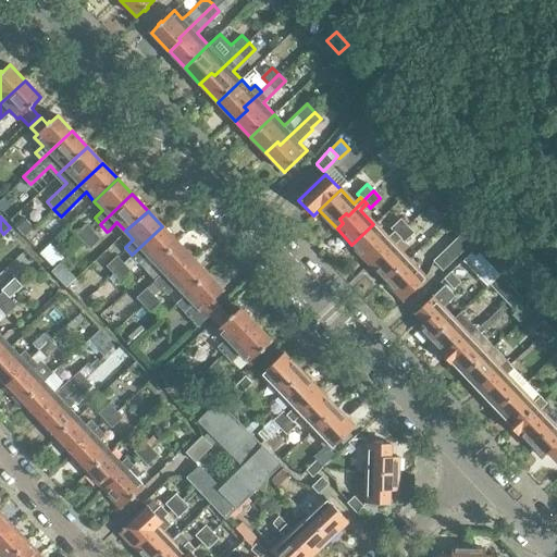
[(400,219),(390,229),(393,232),(396,235),(407,226),(400,219)]
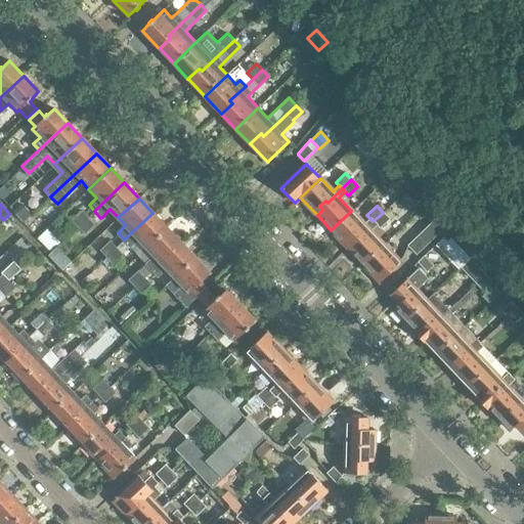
[(82,211),(72,221),(77,226),(88,217),(82,211)]
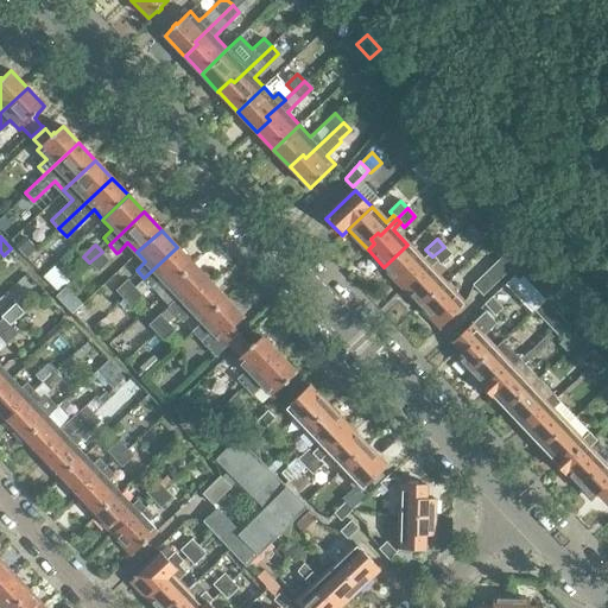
[(407,245),(384,267),(404,289),(411,282),(407,278),(415,271),(416,273),(432,257),(429,253),(423,260),(407,245)]
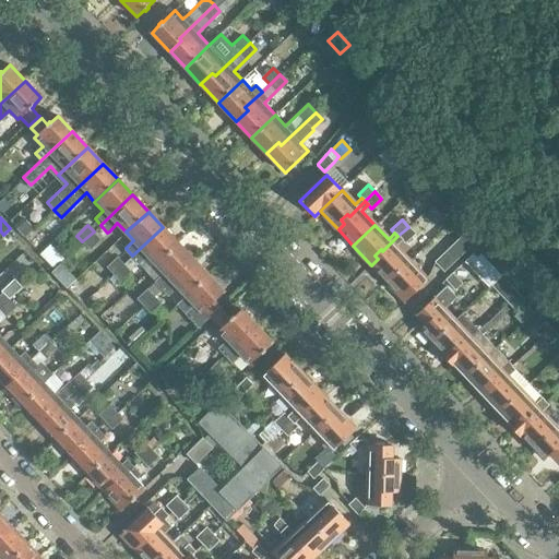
[(163,227),(132,256),(140,263),(147,256),(155,264),(178,242),(164,227),(163,227)]
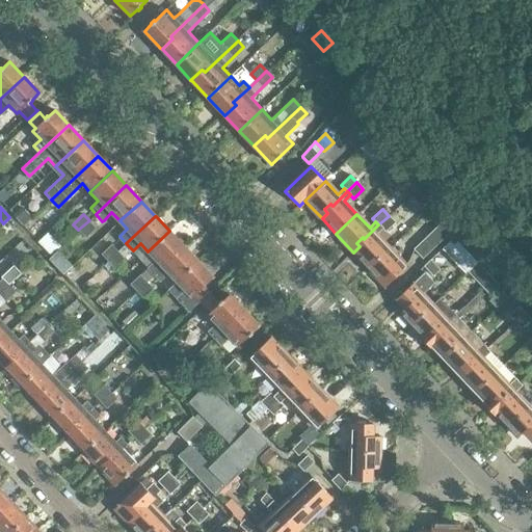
[(389,216),(378,224),(381,229),(384,232),(395,222),(389,216)]
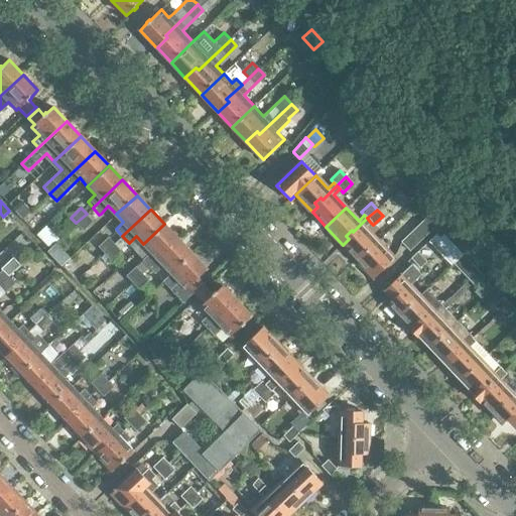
[(87,214),(76,223),(83,230),(94,220),(87,214)]
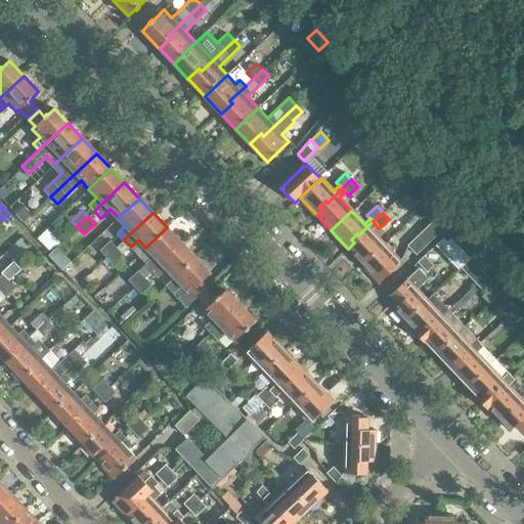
[(434,220),(407,246),(417,254),(442,228),(434,220)]
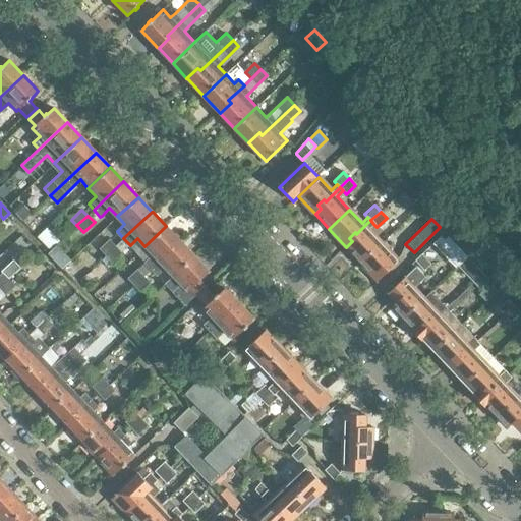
[(352,241),(346,247),(360,262),(381,242),(368,229),(373,224),(370,220),(356,234),(355,232),(349,238),(352,241)]
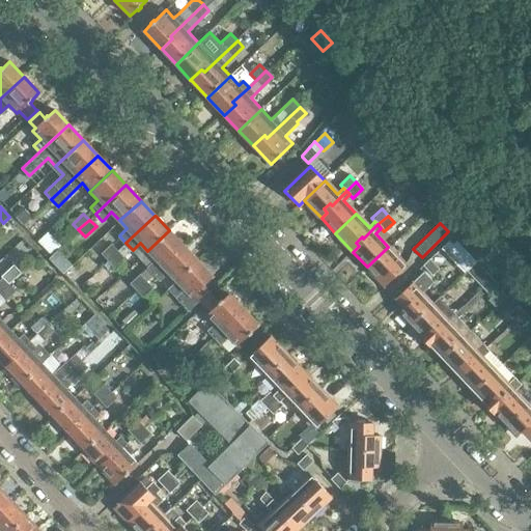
[(169,230),(147,251),(155,259),(147,266),(155,273),(184,246),(169,230)]
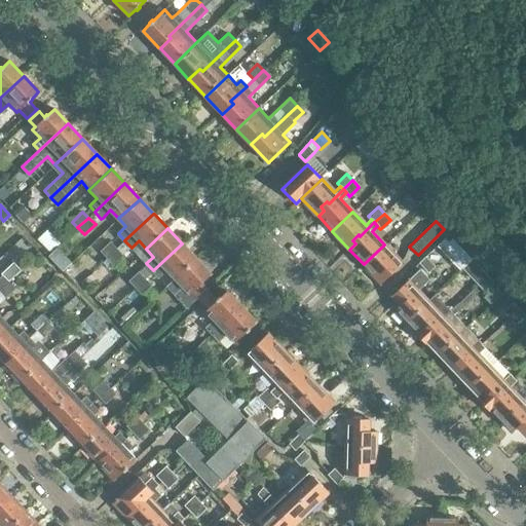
[(446,238),(438,246),(460,269),(472,259),(453,238),(449,242),(446,238)]
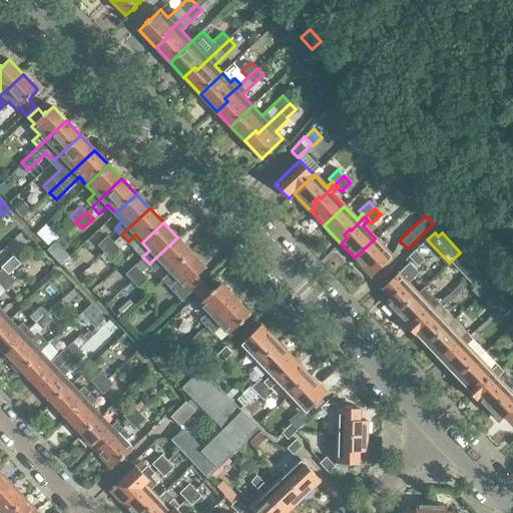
[(107,234),(97,244),(104,251),(114,241),(107,234)]
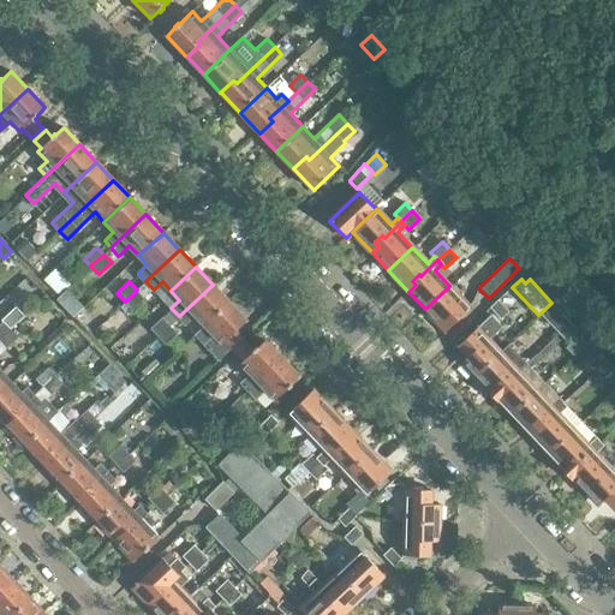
[(213,285),(179,316),(186,323),(193,316),(204,327),(230,303),(213,285)]
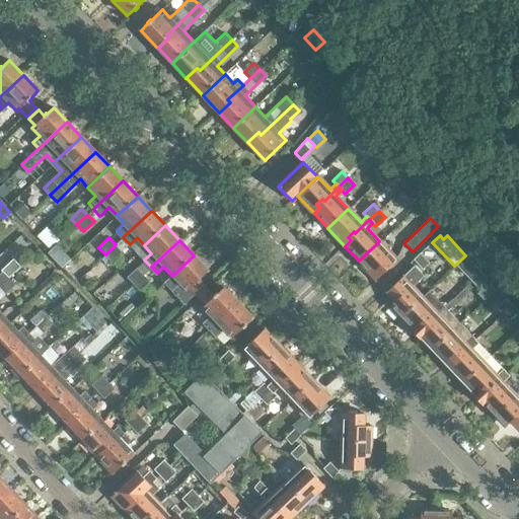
[(379,241),(359,261),(376,279),(396,260),(379,241)]
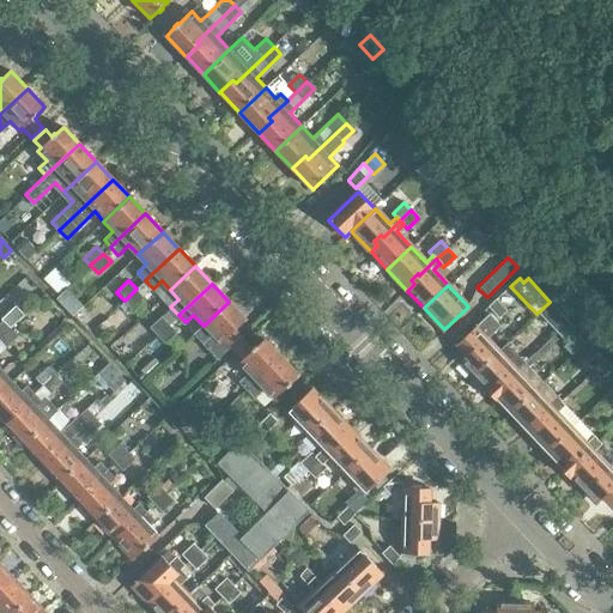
[(137,289),(125,301),(132,308),(144,296),(137,289)]
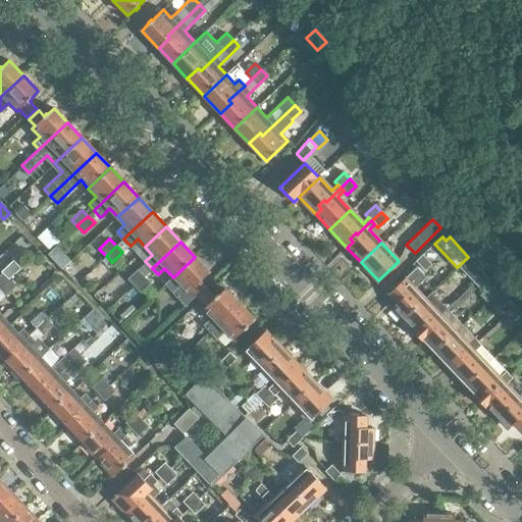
[(423,255),(416,261),(425,270),(431,264),(423,255)]
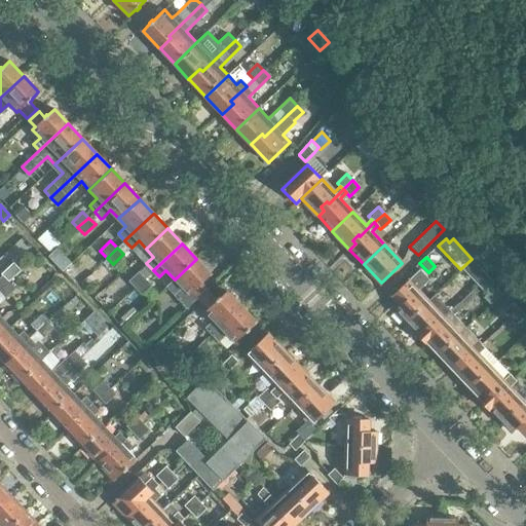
[(175,293),(174,294),(188,309),(197,299),(199,301),(210,292),(208,290),(202,284),(204,282),(203,280),(211,274),(196,259),(175,279),(181,287),(175,293)]
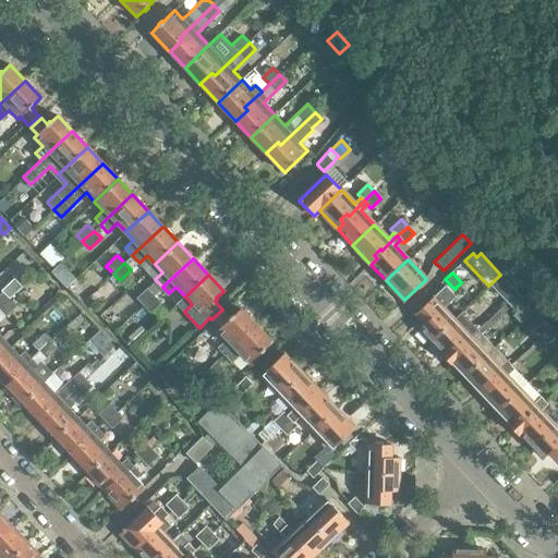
[(501,275),(490,284),(508,302),(518,292),(501,275)]
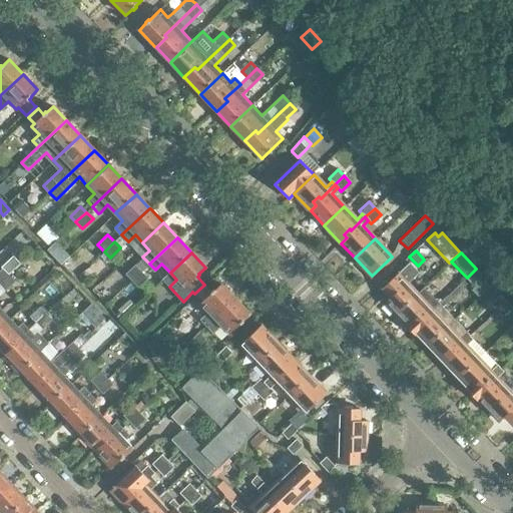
[(0,284),(1,284),(9,276),(21,265),(14,257),(1,269),(3,270),(0,272),(0,284)]
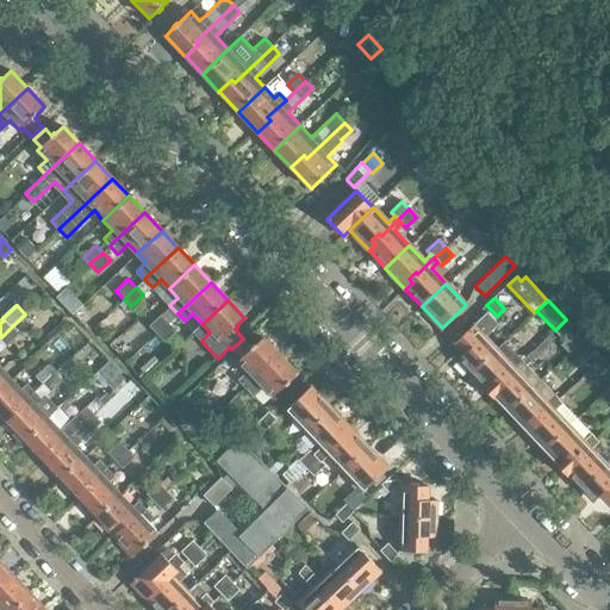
[(473,327),(456,343),(466,353),(459,359),(468,368),(492,346),(485,337),(499,324),(487,312),(473,327)]
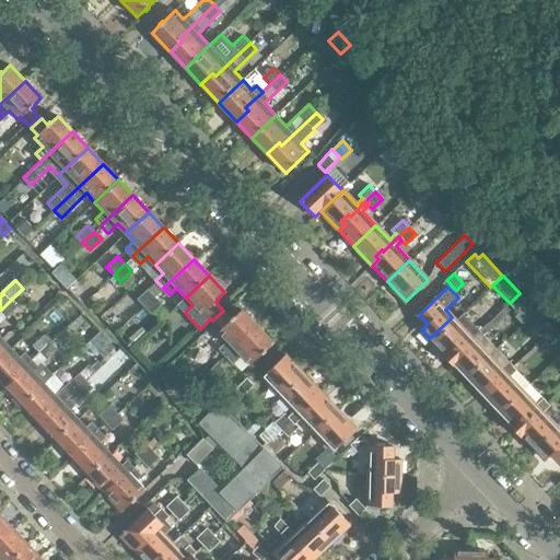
[(148,288),(137,299),(143,305),(155,295),(148,288)]
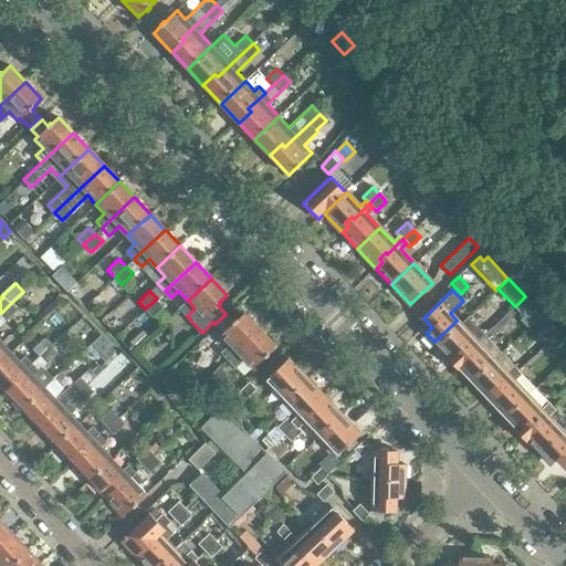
[(525,296),(515,306),(522,313),(532,303),(525,296)]
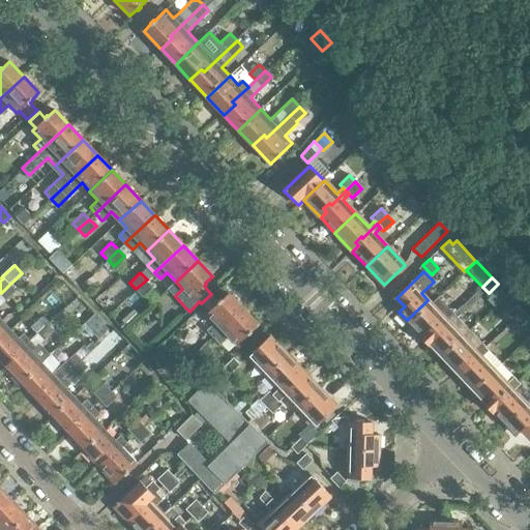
[(147,280),(136,289),(142,295),(152,286),(147,280)]
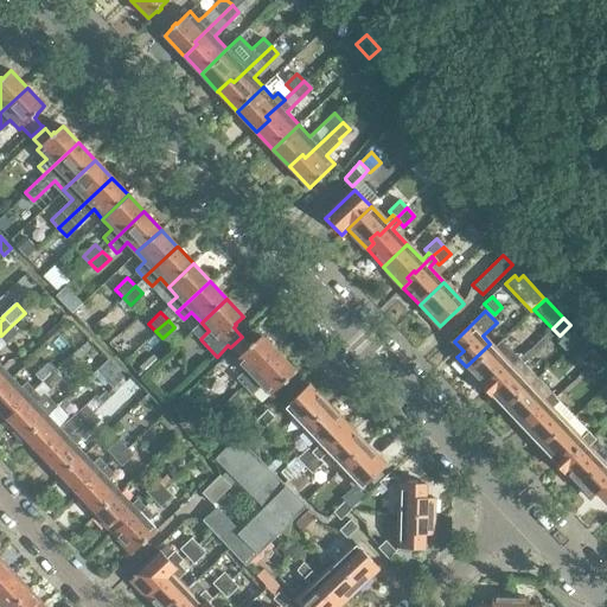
[(11,326),(1,336),(7,343),(18,333),(11,326)]
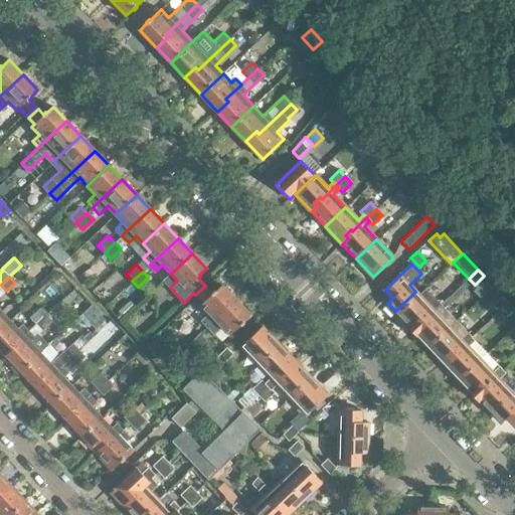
[(477,287),(473,292),(480,299),(493,286),(486,279),(477,287)]
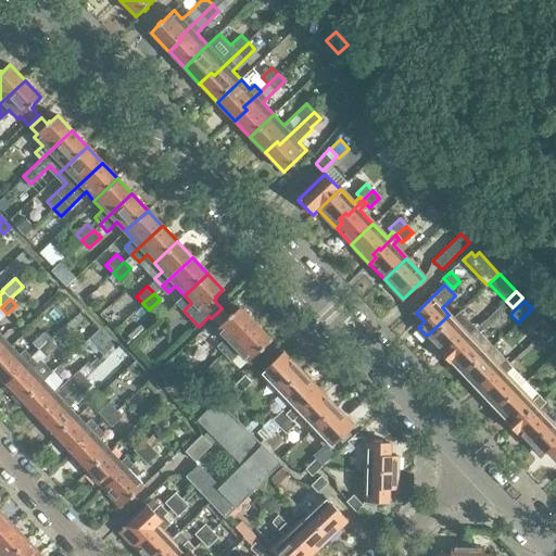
[(222,308),(211,318),(213,320),(219,327),(216,329),(225,338),(216,346),(224,354),(255,325),(240,307),(232,315),(231,314),(229,316),(223,310),(222,308)]
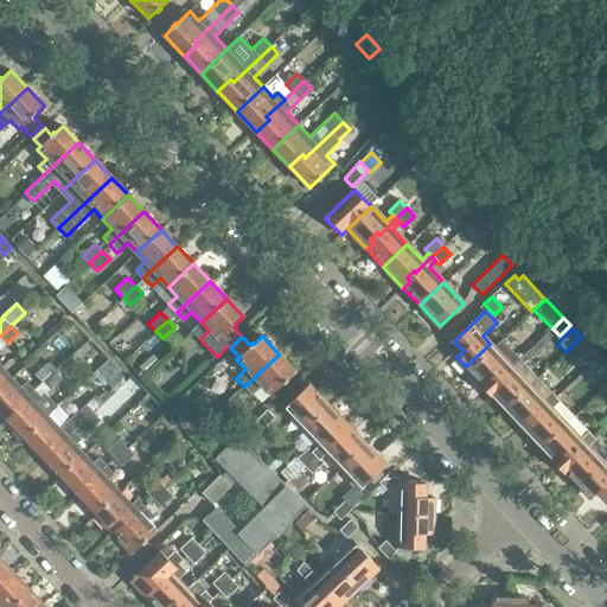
[(490,344),(466,366),(481,382),(479,384),(484,389),(518,356),(502,338),(492,347),(490,344)]
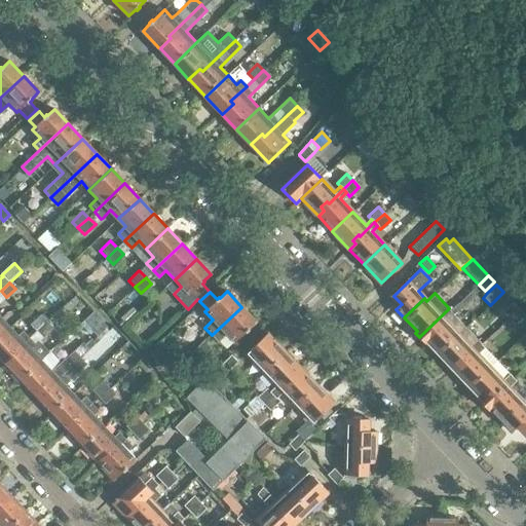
[(513,302),(503,311),(510,317),(519,308),(513,302)]
